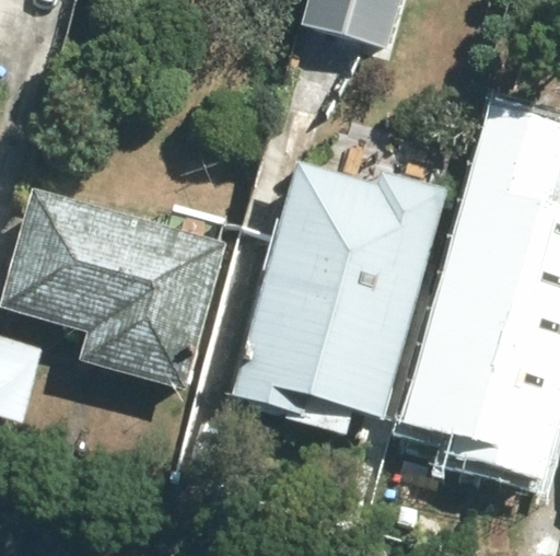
[(307,0),(302,23),(386,46),(398,0),(307,0)]
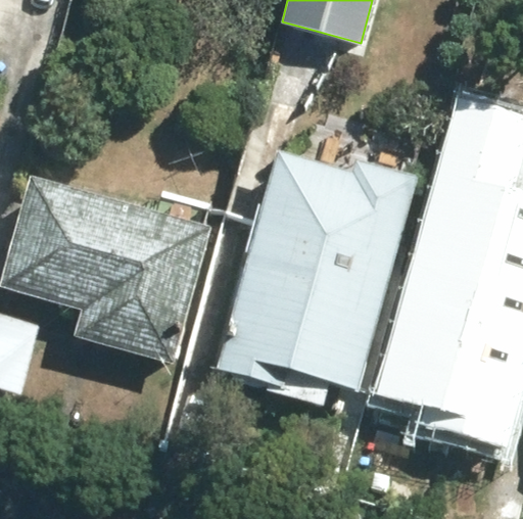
[(422,425),(507,447),(522,386),(522,177),(521,177),(522,169),(522,106),(458,89),(373,396),(426,411),(422,425)]
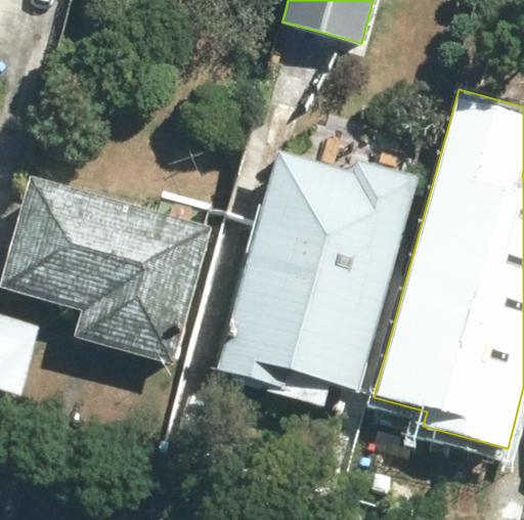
[(275,158),(216,367),(289,387),(296,369),(356,385),(413,178),(356,163),(351,179),(275,158)]
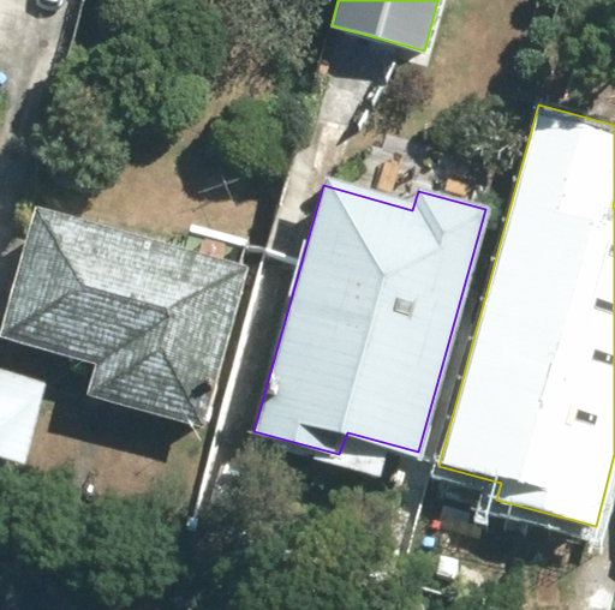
[(35,214),(0,338),(95,364),(88,393),(198,423),(242,270),(35,214)]
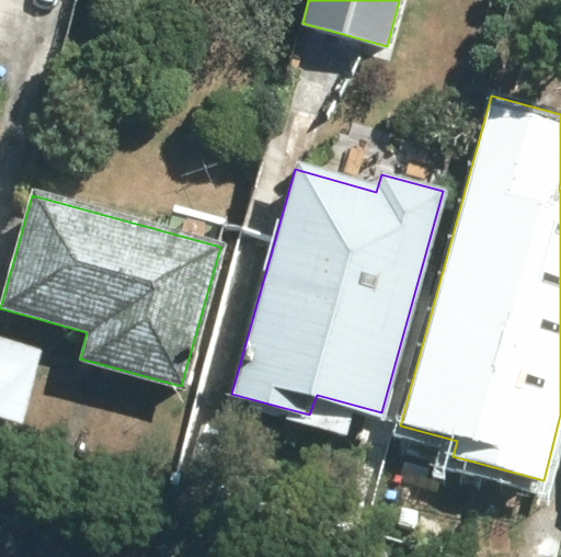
[(0,417),(19,422),(39,350),(0,338),(0,417)]
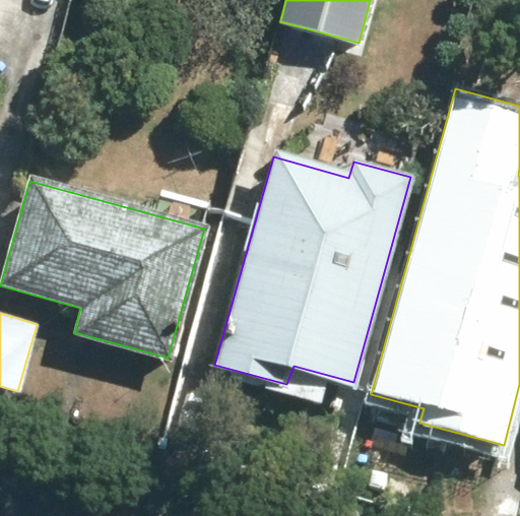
All buildings are outlined.
